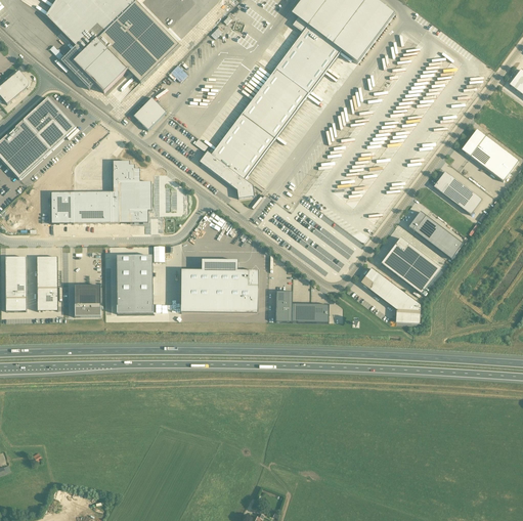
[(55,0),(46,14),(82,51),(77,56),(71,50),(60,59),(88,88),(94,82),(103,91),(127,69),(139,81),(178,44),(135,0),(55,0)]
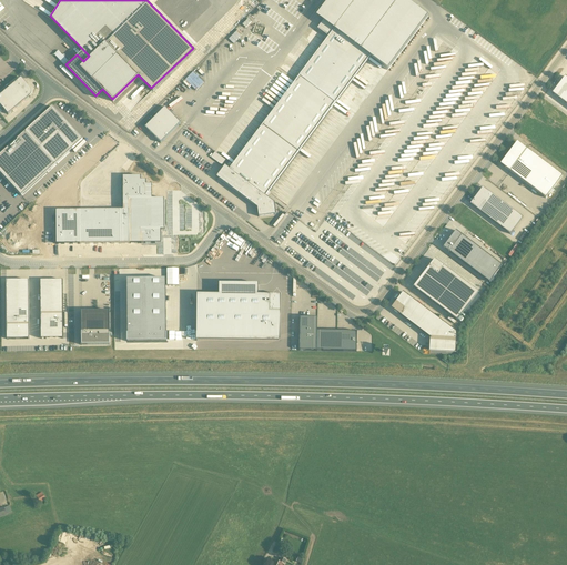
[(224,162),(215,174),(238,191),(252,201),(256,205),(257,214),(275,211),(273,200),(264,193),(265,192),(267,189),(300,145),(302,143),(327,110),(330,106),(345,84),(368,54),(386,67),(427,13),(408,0),(353,0),(333,27),(327,34),(310,58),(294,79),(232,162),(229,160),(225,163),(224,162)]
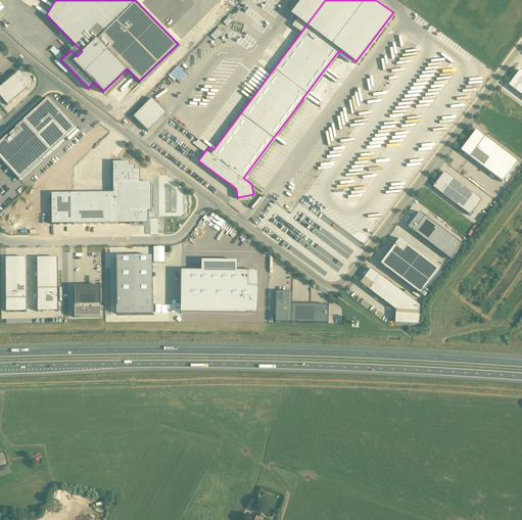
[(214,32),(218,35),(224,29),(219,25),(214,32)]
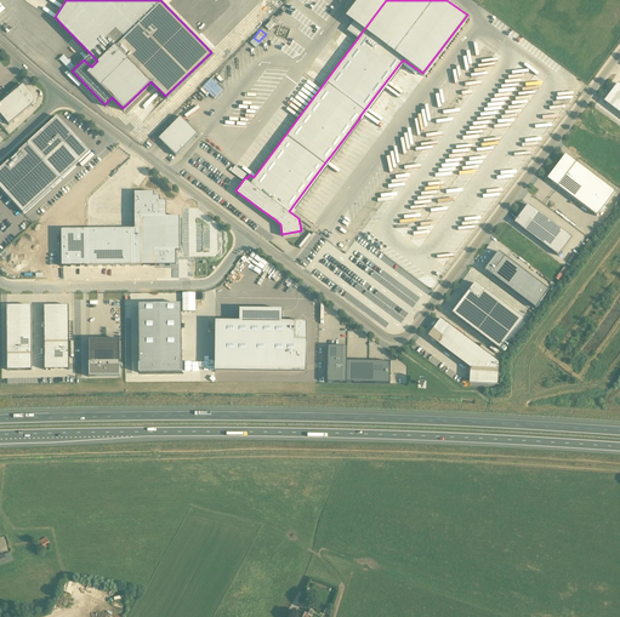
[(210,75),(203,84),(214,93),(222,85),(210,75)]
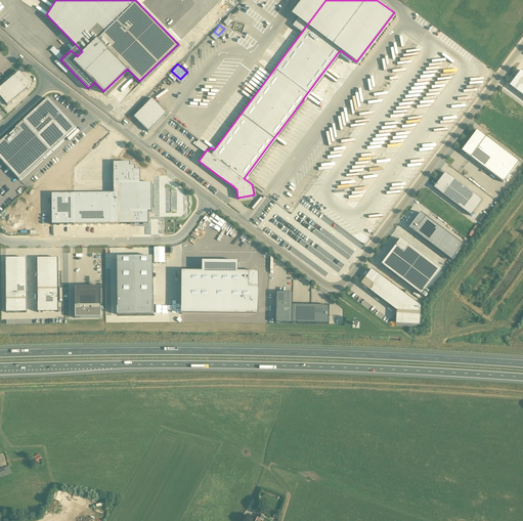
[(522,70),(520,68),(509,83),(522,94),(522,70)]
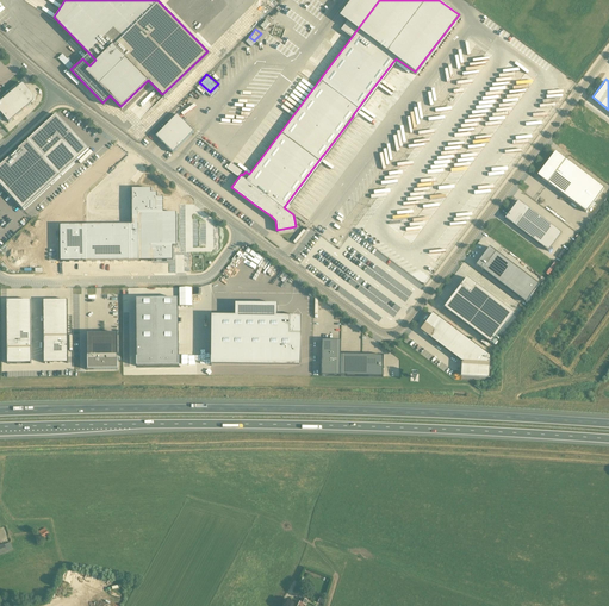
[(22,80),(0,98),(0,110),(7,120),(31,101),(32,100),(32,99),(33,97),(33,95),(32,93),(31,92),(22,80)]
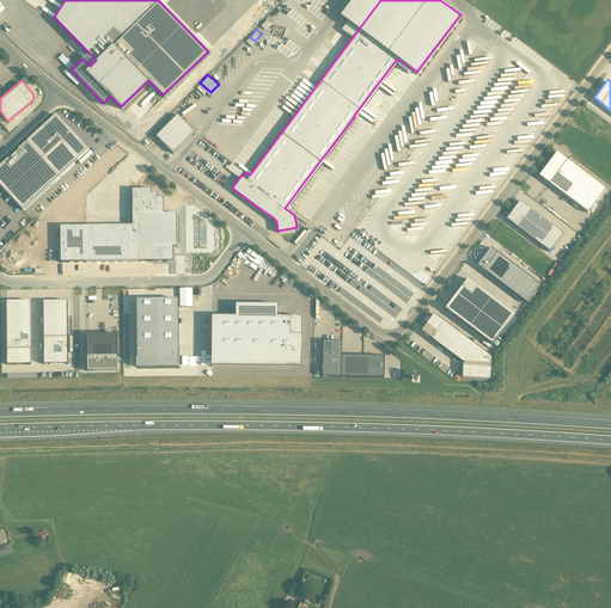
[(29,136),(0,161),(0,184),(22,208),(87,147),(86,145),(55,112),(29,136)]
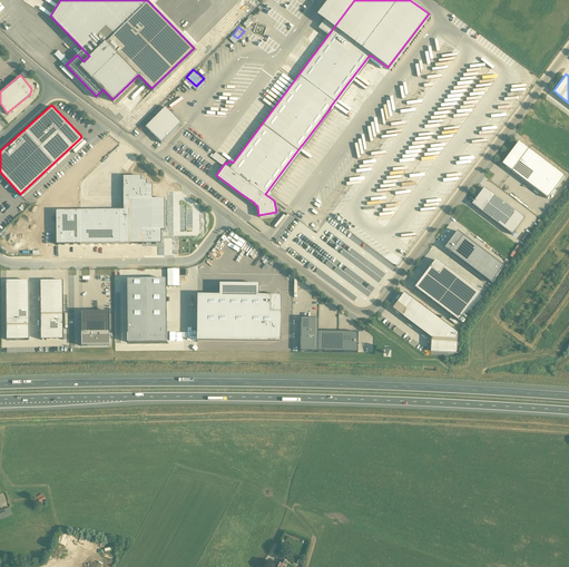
[(164,105),(144,125),(159,140),(179,120),(164,105)]
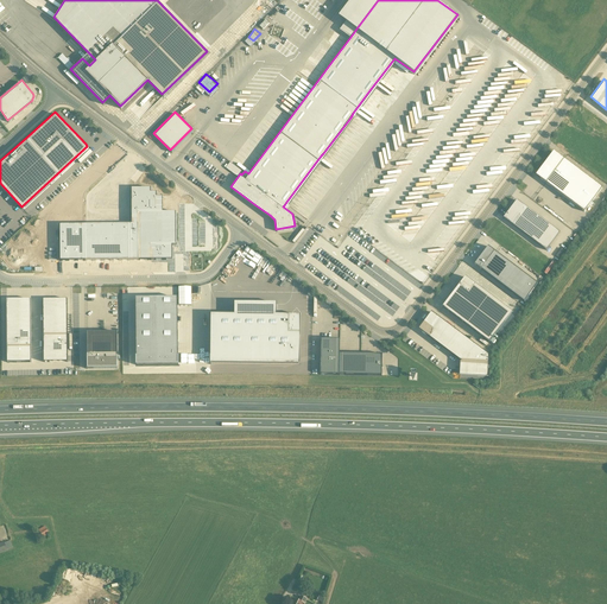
[(549,153),(535,172),(539,175),(538,176),(544,180),(583,209),(601,185),(562,156),(557,152),(554,157),(549,153)]
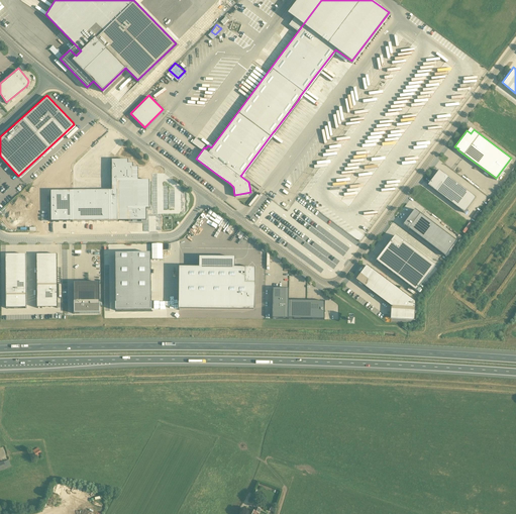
[(192,139),(202,147),(205,142),(196,135),(192,139)]
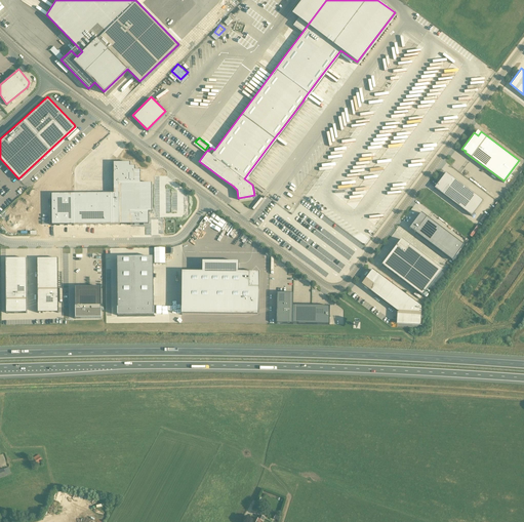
[(522,159),(523,156),(504,143),(501,146),(522,159)]
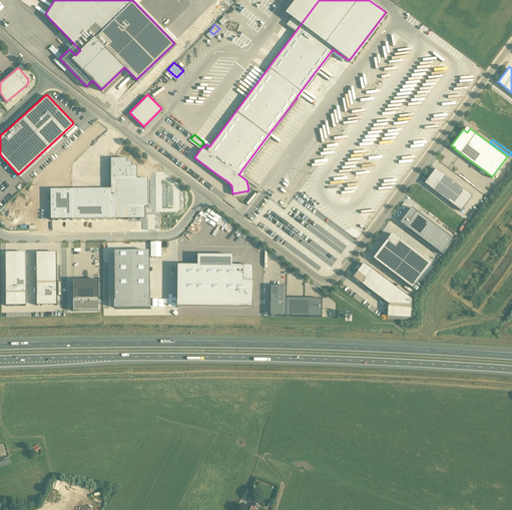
[(49,187),(50,217),(144,216),(144,204),(147,204),(147,176),(136,176),(136,164),(131,164),(131,160),(126,160),(126,156),(110,156),(110,186),(49,187)]
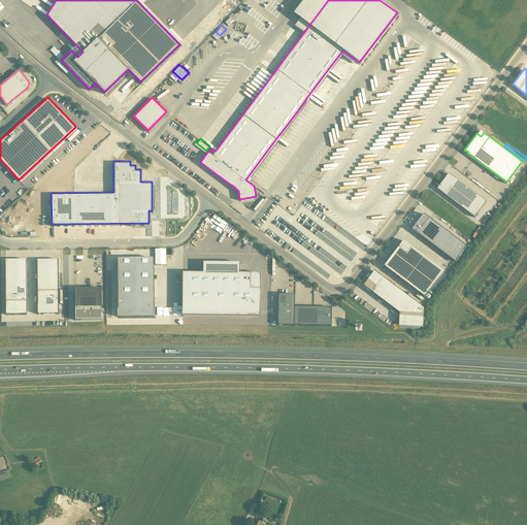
[(448,171),(436,187),(473,215),(485,199),(448,171)]
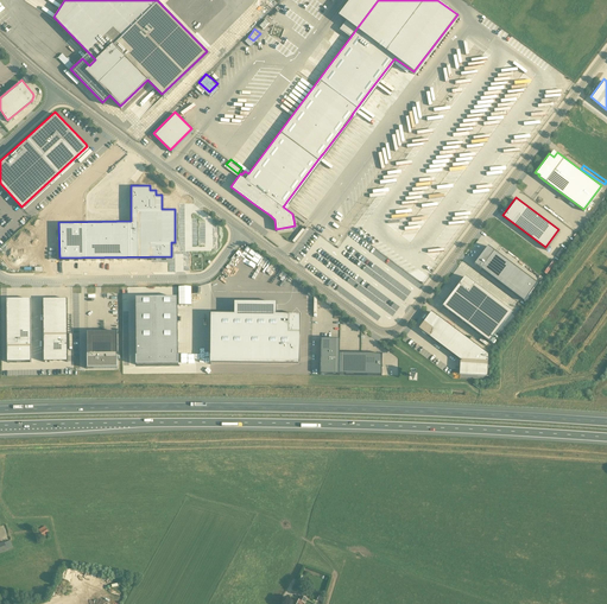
[(473,261),(518,296),(532,278),(487,243),(473,261)]
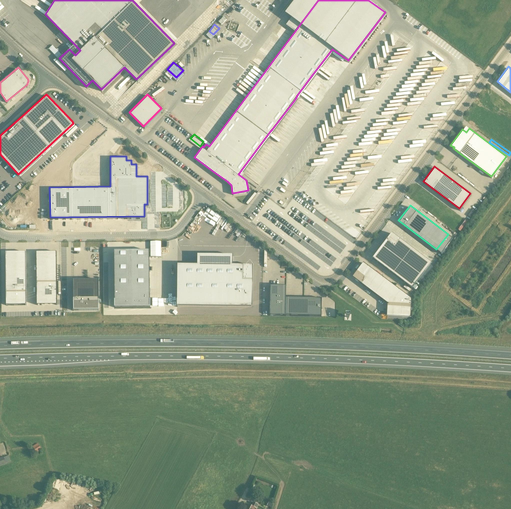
[(390,231),(371,256),(411,286),(430,261),(390,231)]
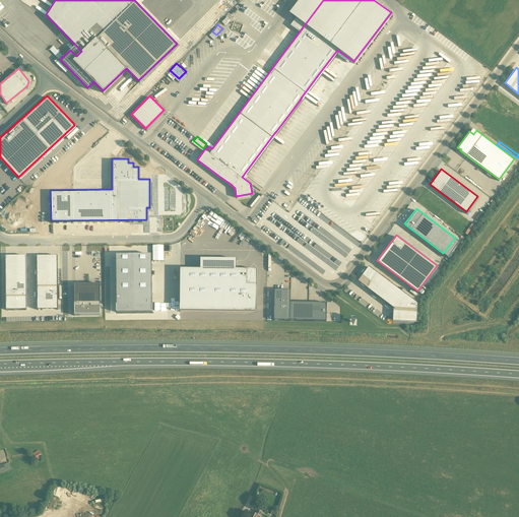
[(115,253),(116,310),(151,310),(150,253),(115,253)]
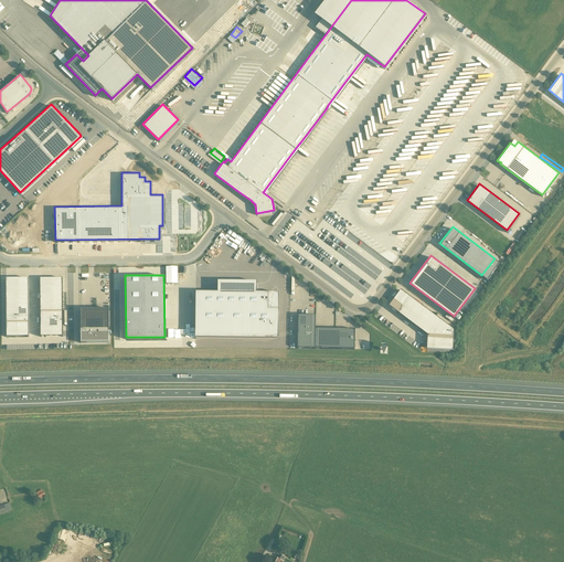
[(6,276),(6,335),(7,335),(7,331),(27,331),(27,333),(28,333),(28,276),(6,276)]
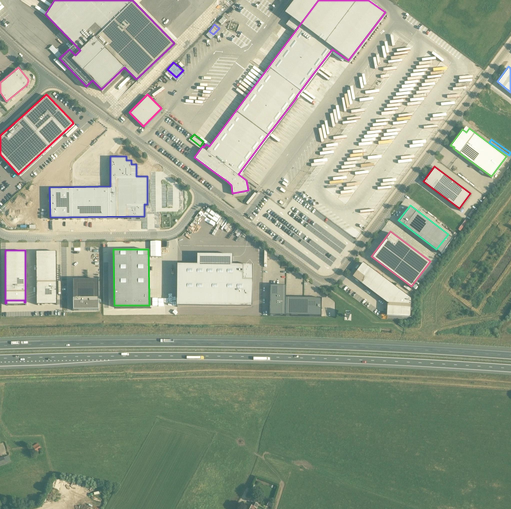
[(35,250),(36,302),(37,302),(37,300),(43,300),(43,301),(44,301),(44,300),(48,300),(48,301),(49,301),(49,300),(54,300),(54,302),(55,302),(55,250),(35,250)]
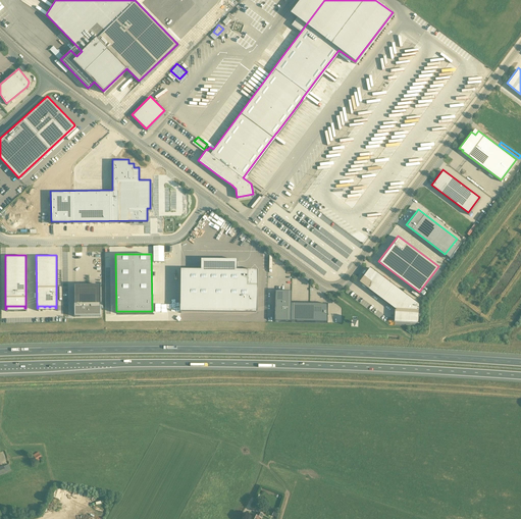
[(369,265),(358,280),(395,308),(395,318),(417,319),(417,315),(418,315),(419,303),(369,265)]
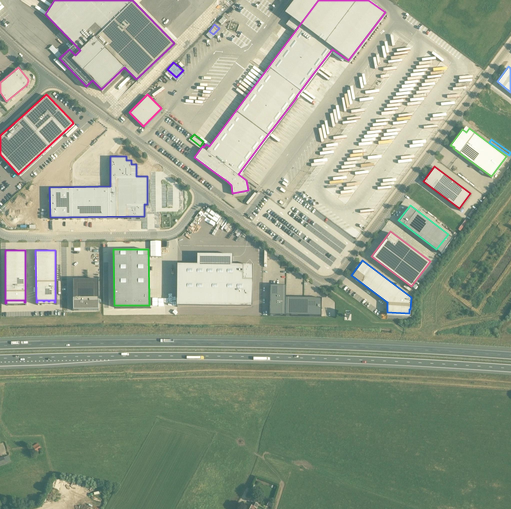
[(176,262),(176,304),(177,304),(177,303),(250,304),(250,299),(251,299),(252,263),(232,263),(196,263),(176,262)]
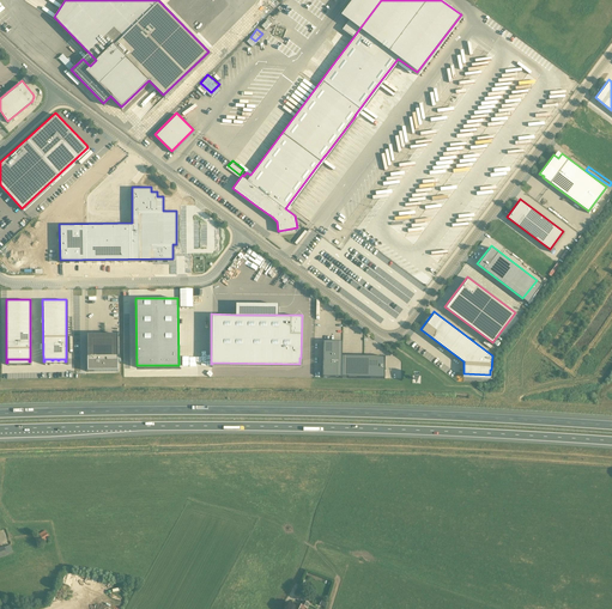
[(86,333),(86,369),(117,369),(116,332),(86,333)]
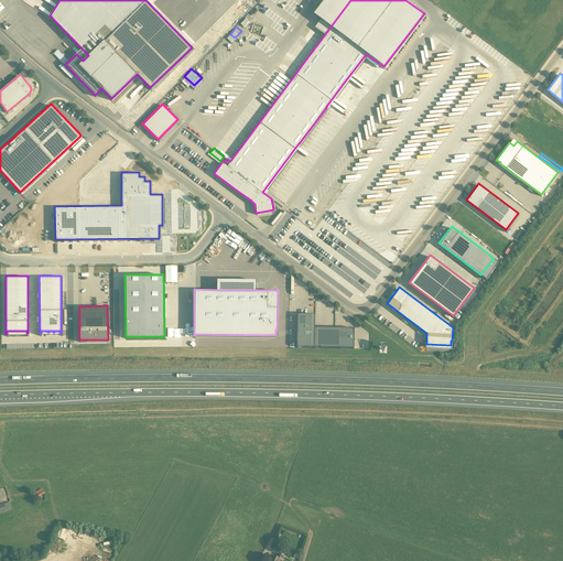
[(295,340),(295,345),(353,346),(353,341),(352,341),(352,337),(353,337),(354,326),(333,325),(314,325),(314,312),(296,312),(295,336),(298,336),(298,340),(295,340)]
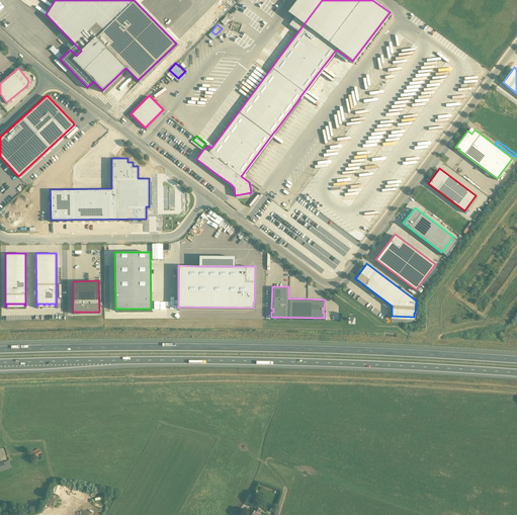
[(32,449),(36,454),(41,451),(38,445),(32,449)]
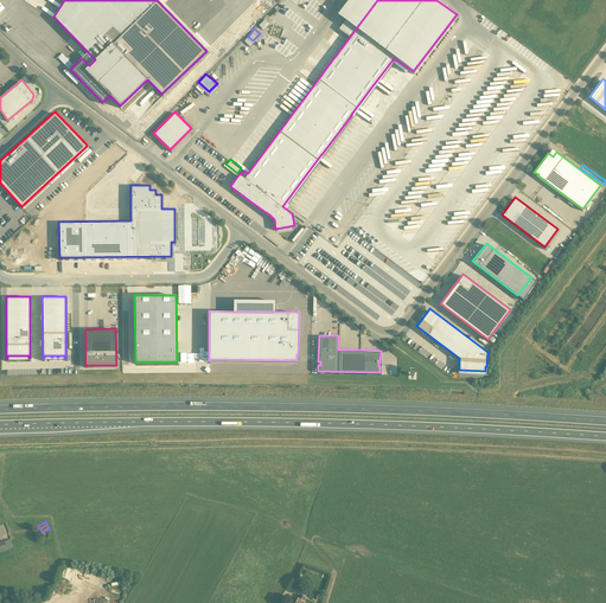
[(297,596),(293,594),(291,594),(289,597),(291,597),(288,602),(299,602),(301,600),(303,601),(305,595),(299,591),(297,596)]
